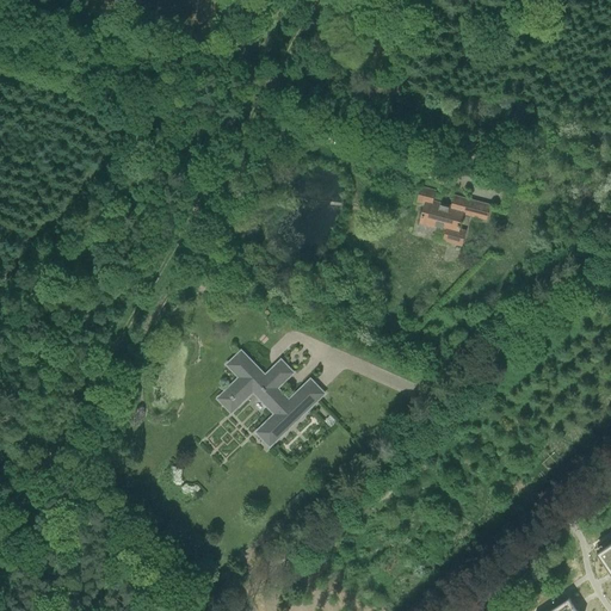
[(327,136),(325,144),(339,150),(343,141),(327,136)]
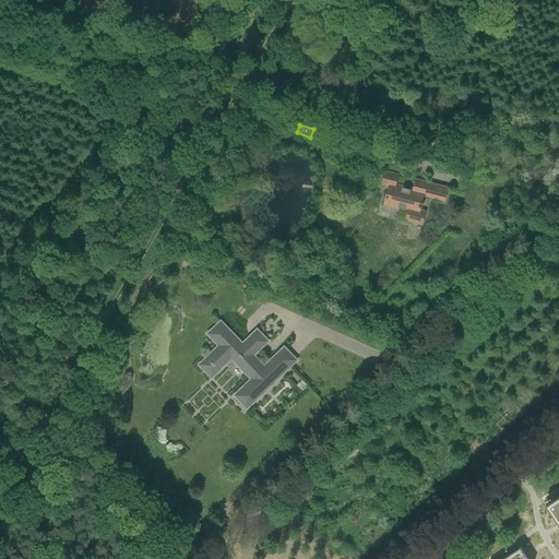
[(414,212),(411,222),(421,225),(426,212),(419,210),(424,195),(444,201),(448,188),(416,179),(413,189),(409,189),(408,191),(403,189),(404,187),(395,185),(397,175),(385,171),(382,185),(389,187),(384,204),(406,210),(414,212)]
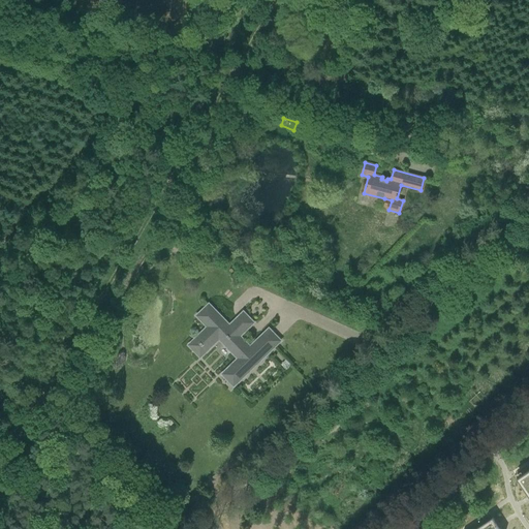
[(382,209),(389,210),(392,200),(384,198),(382,209)]
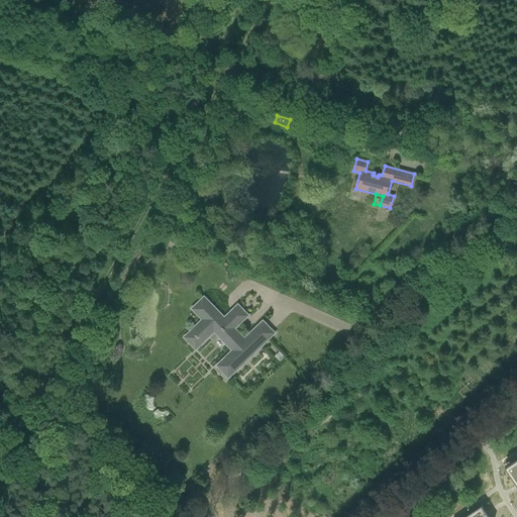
[(218,366),(228,377),(273,333),(263,322),(244,340),(233,328),(240,322),(231,312),(224,319),(221,317),(222,316),(218,311),(217,312),(204,299),(199,303),(202,306),(196,312),(203,320),(191,331),(195,335),(195,336),(197,338),(198,338),(202,342),(214,330),(223,340),(222,340),(226,345),(227,344),(233,350),(218,366)]
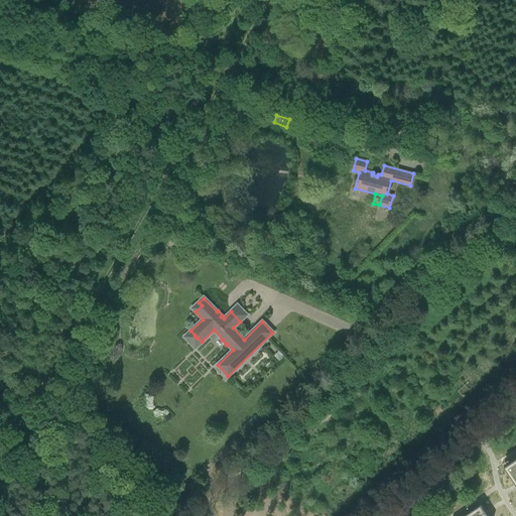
[(515,459),(504,467),(515,485),(515,484),(515,459)]
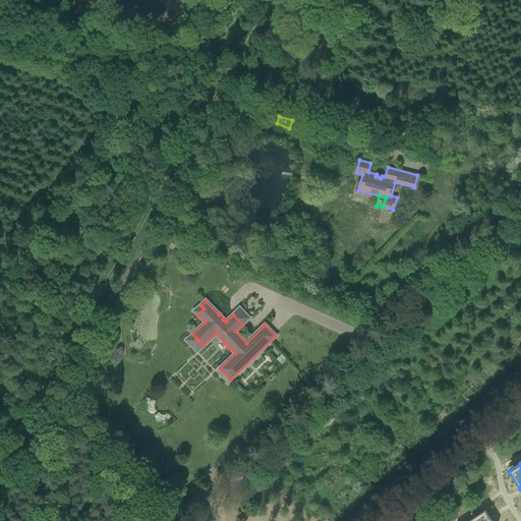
[(491,520),(484,511),(474,517),(476,520),(491,520)]
